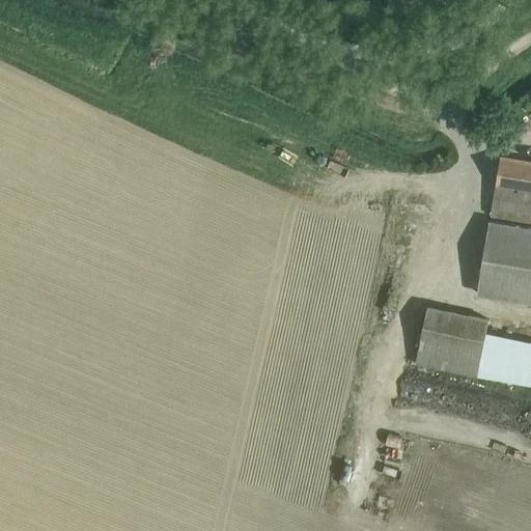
[(496,185),(492,218),(530,223),(530,161),(501,156),(496,185)]
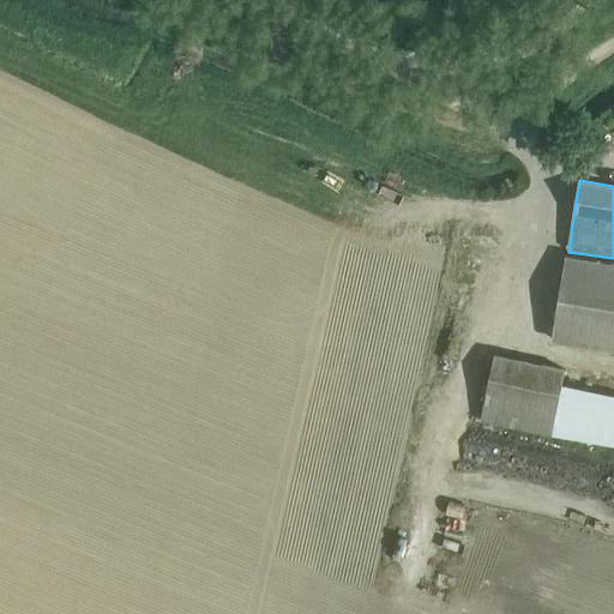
[(613,264),(567,257),(553,342),(613,351),(613,264)]
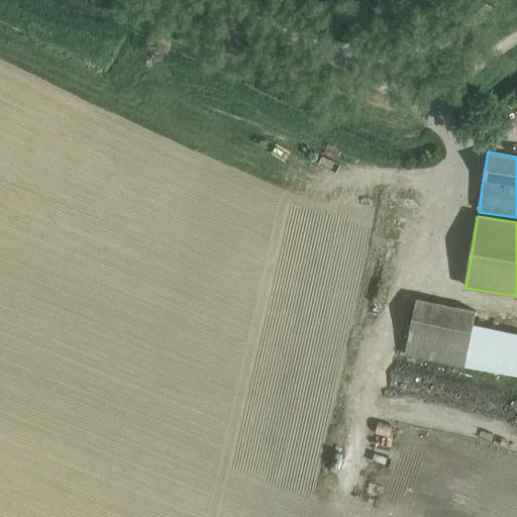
[(417,298),(405,354),(466,367),(478,310),(417,298)]
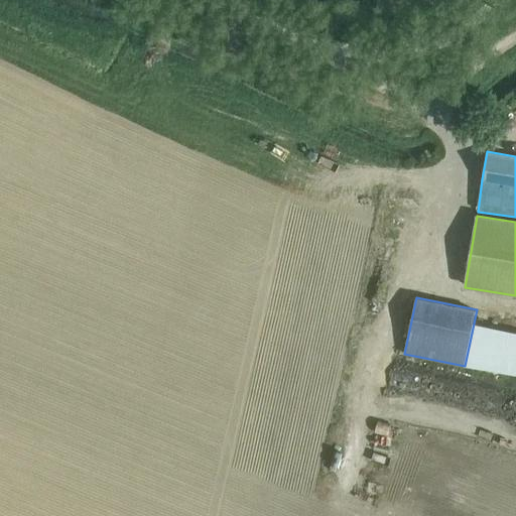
[(515,332),(503,328),(488,368),(515,377),(515,332)]
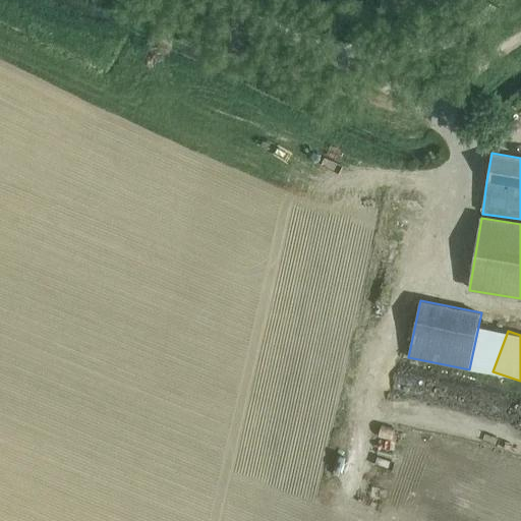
[(403,386),(425,391),(427,381),(406,374),(403,386)]
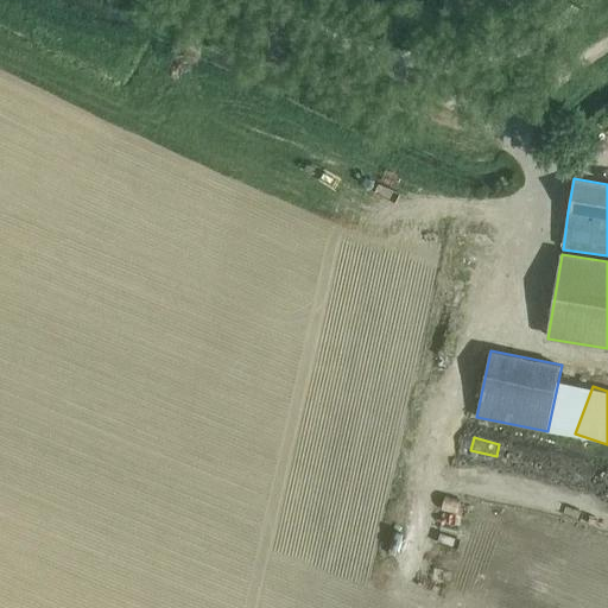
[(477,525),(479,510),(462,508),(461,523),(477,525)]
